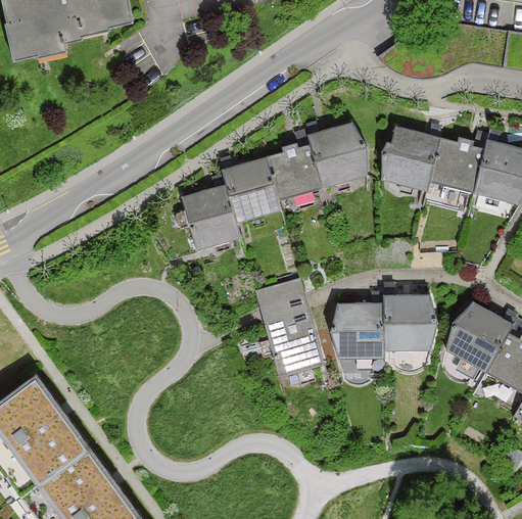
[(133,24),(129,0),(9,0),(19,59),(87,48),(84,32),(133,24)]
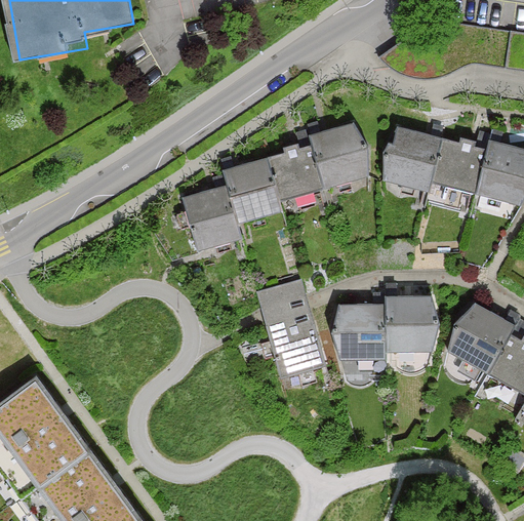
[(523,22),(512,21),(506,57),(523,59),(523,22)]
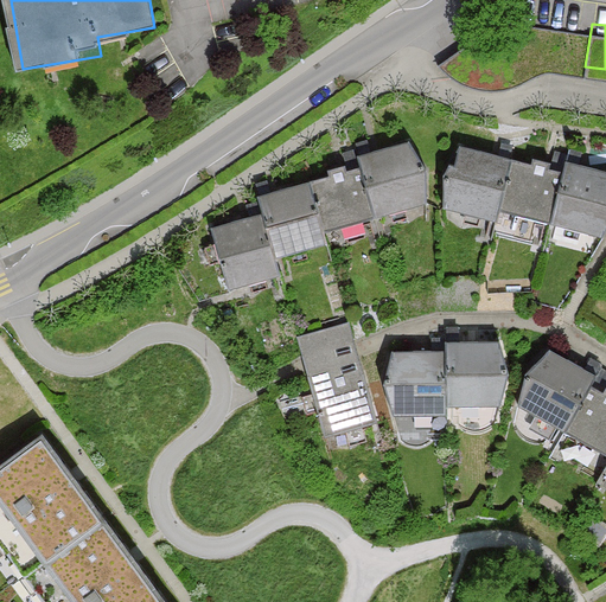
[(357,157),(361,167),(374,216),(428,200),(412,141),(357,157)]
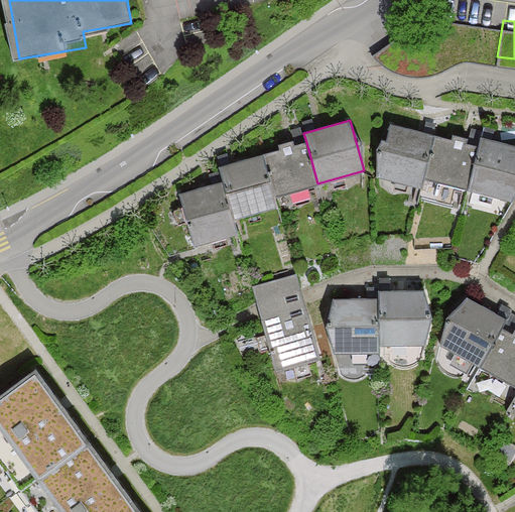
[(435,136),(390,128),(380,178),(425,187),(435,136)]
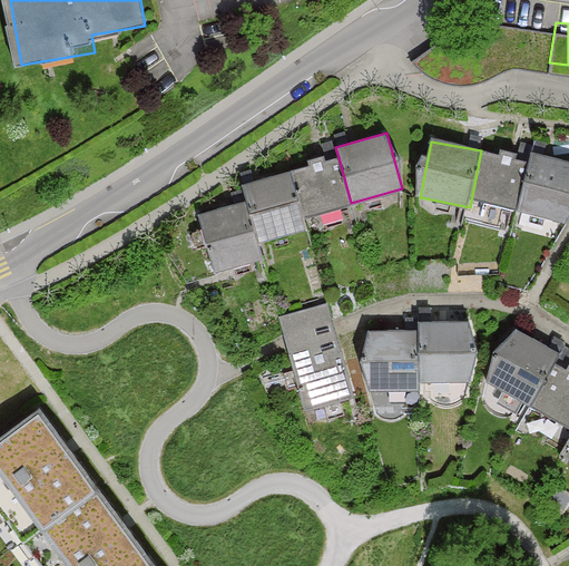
[(528,160),(481,150),(470,207),(517,216),(518,211),(528,160)]
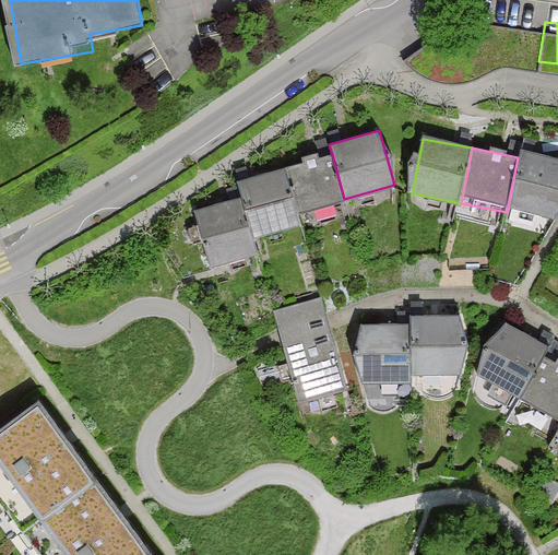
[(557,157),(519,150),(518,157),(508,207),(557,215),(557,157)]
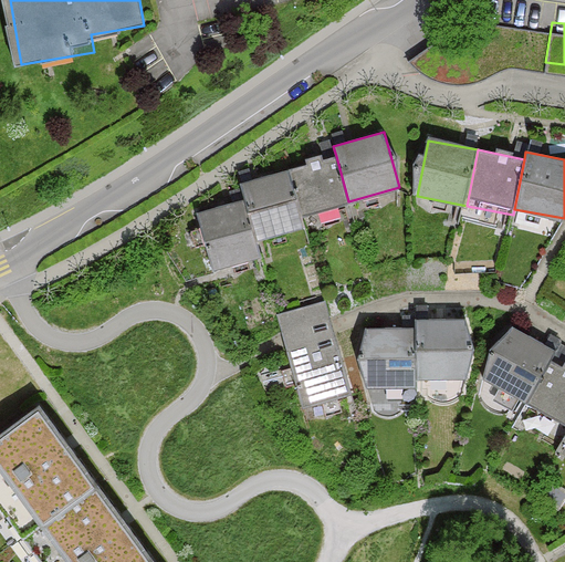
[(336,156),(288,169),(301,215),(348,201),(336,156)]
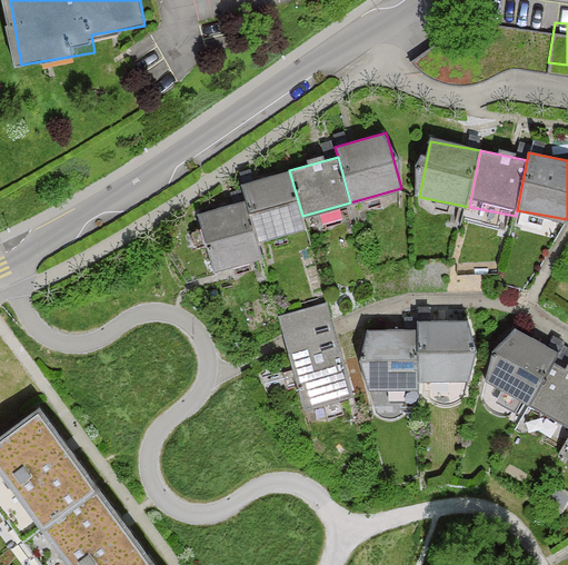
[(242,184),(247,198),(258,239),(306,226),(302,216),(289,170),(242,184)]
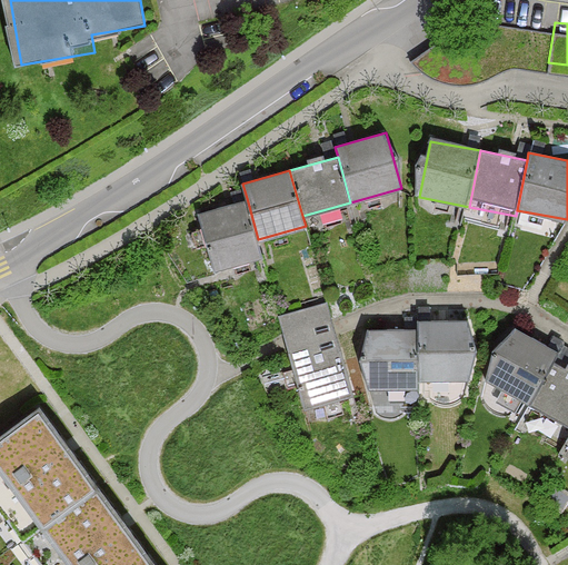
[(247,198),(201,211),(220,275),(265,263),(258,239),(247,198)]
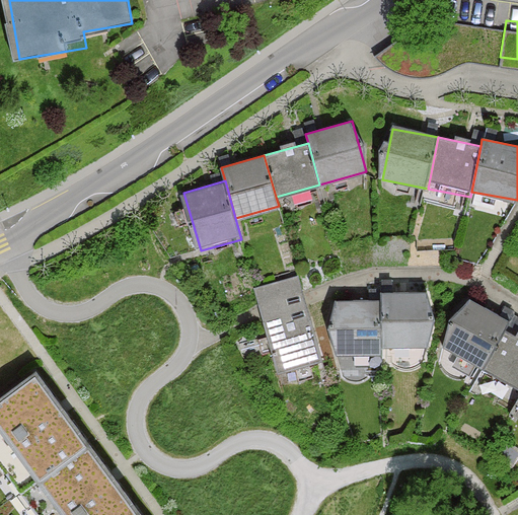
[(296,269),(255,281),(267,317),(307,305),(296,269)]
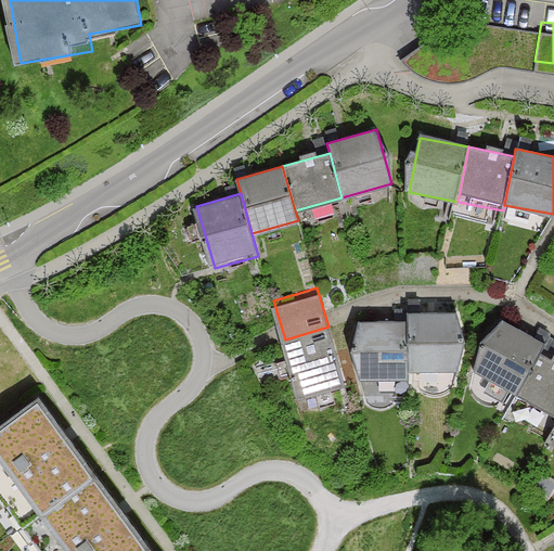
[(408,315),(408,323),(409,371),(461,370),(460,314),(408,315)]
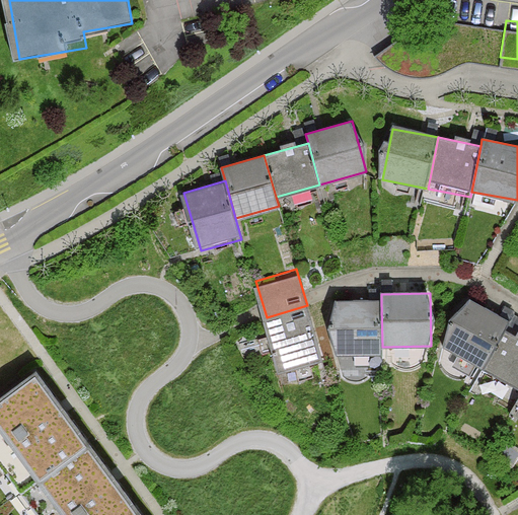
[(509,321),(471,301),(446,346),(484,367),(504,330),(509,321)]
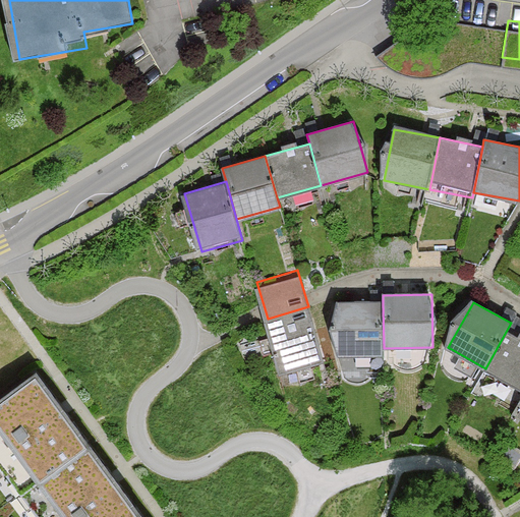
[(383,303),(338,303),(339,354),(384,353),(384,348),(383,303)]
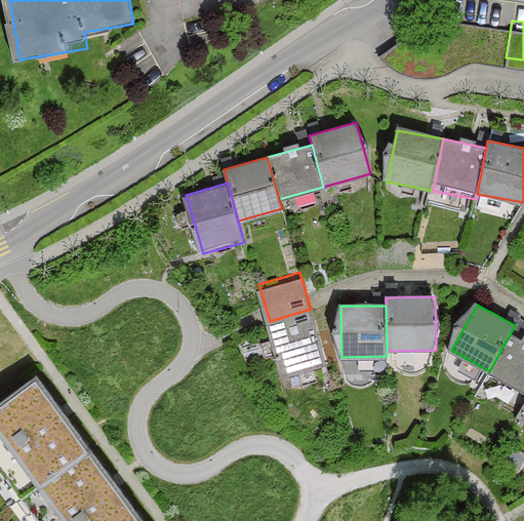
[(311,309),(270,321),(283,369),(324,357),(311,309)]
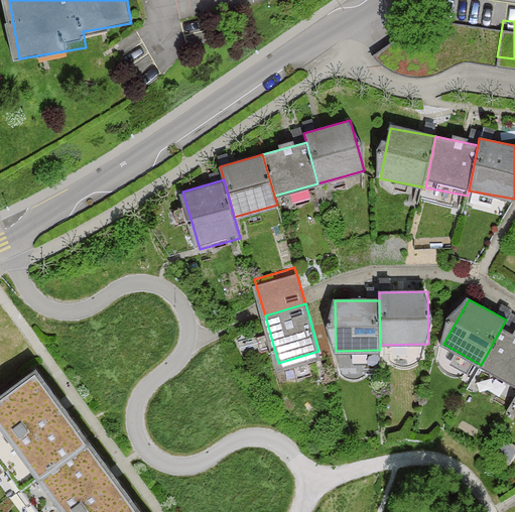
[(514,336),(501,329),(481,365),(514,383),(514,336)]
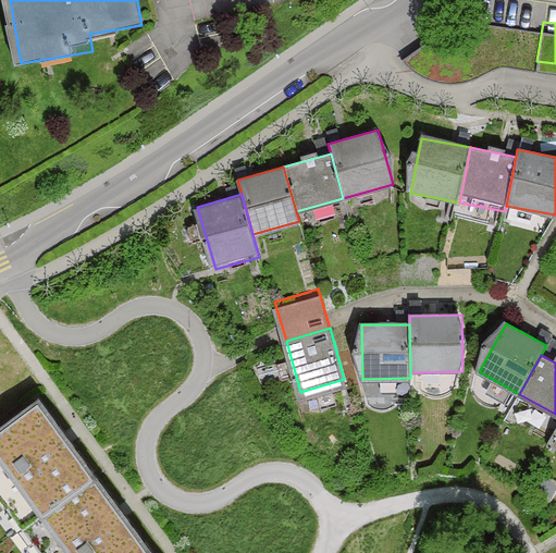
[(94,474),(37,395),(0,421),(0,461),(38,514),(94,474)]
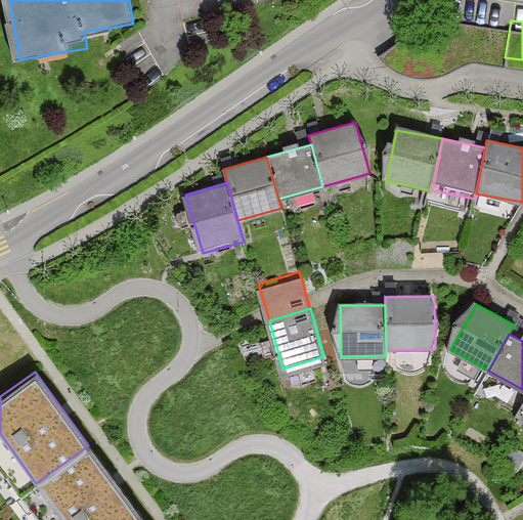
[(138,519),(141,518),(88,445),(36,483),(62,519),(138,519)]
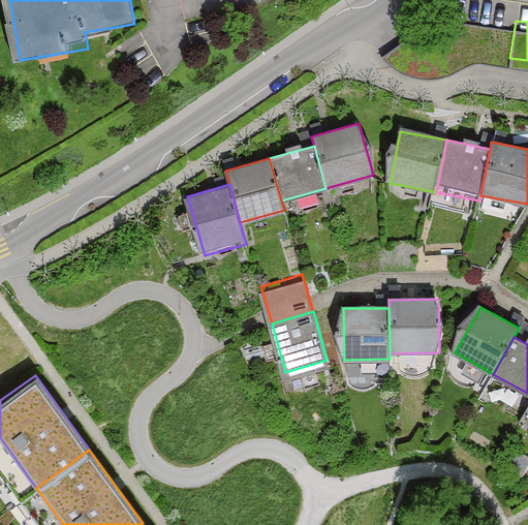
All buildings are outlined.
